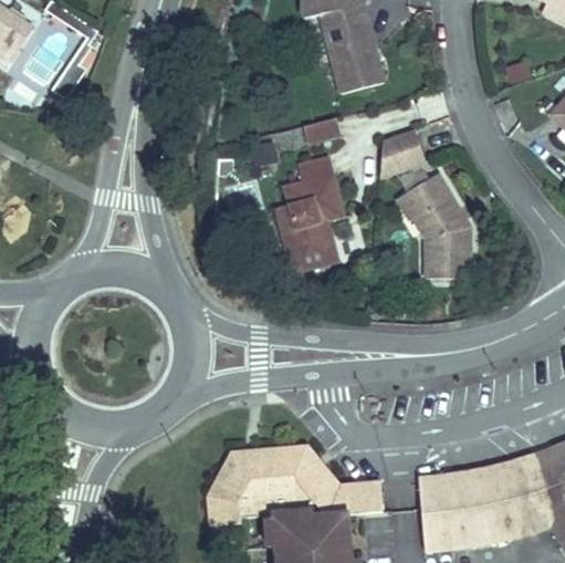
[(86,37),(93,27),(53,0),(50,0),(44,9),(86,37)]
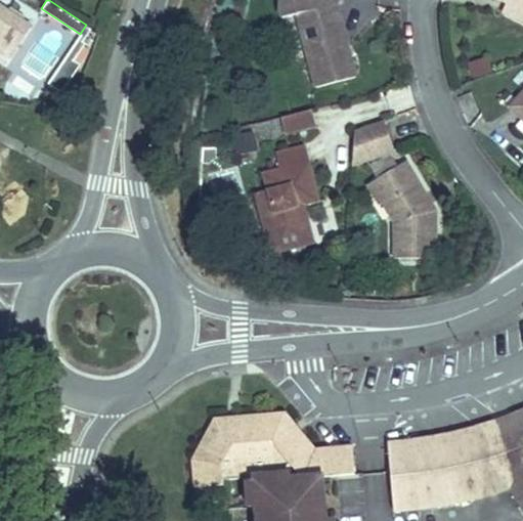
[(354,75),(336,2),(341,0),(279,0),(279,7),(281,16),(296,12),(314,85),(354,75)]
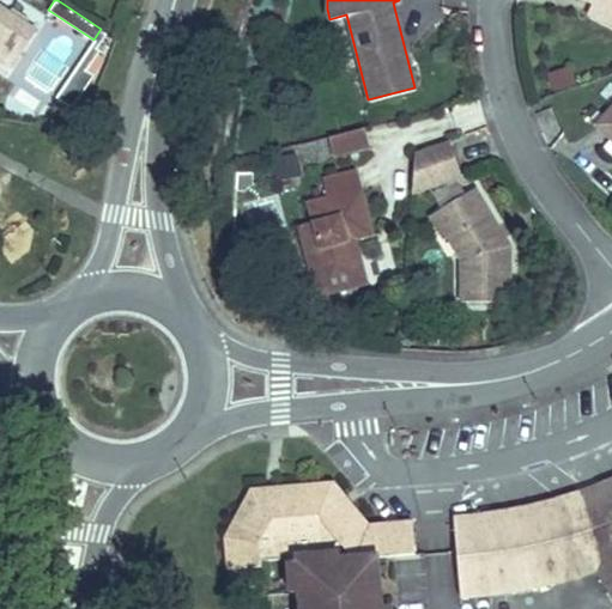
[(589,0),(592,1),(611,11),(611,0),(589,0)]
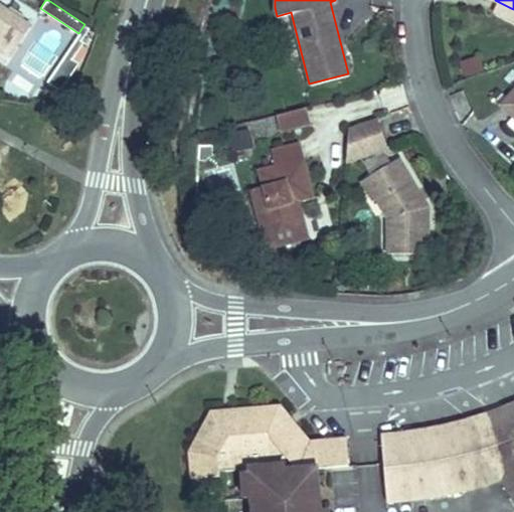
[(513,20),(513,9),(497,1),(492,10),(513,20)]
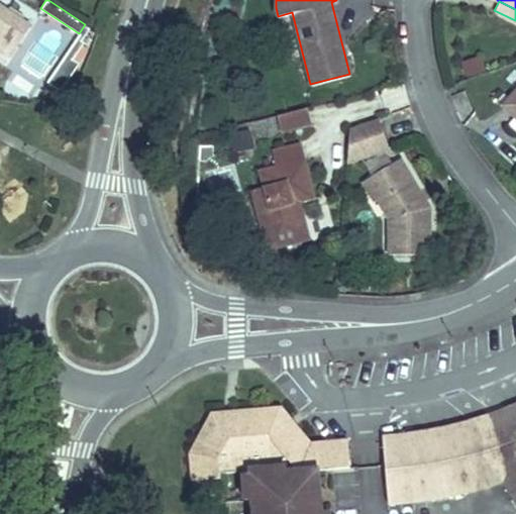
[(0,48),(10,55),(30,24),(0,5),(0,48)]
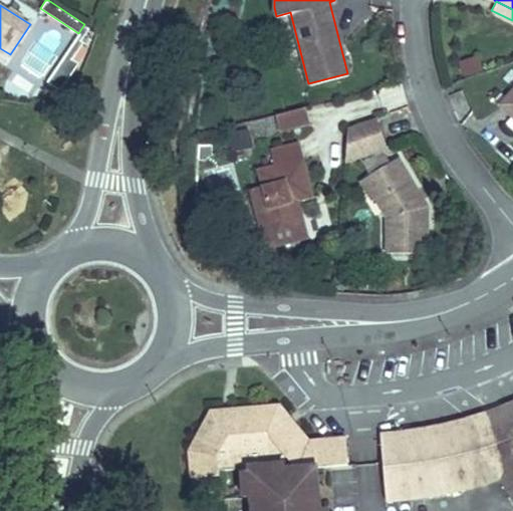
[(76,36),(54,69),(66,78),(77,62),(71,57),(82,41),(76,36)]
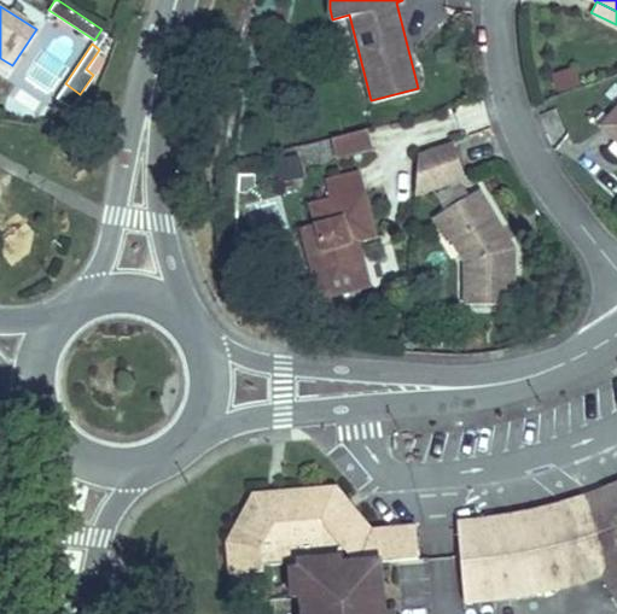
[(553,91),(580,80),(572,63),(546,74),(553,91)]
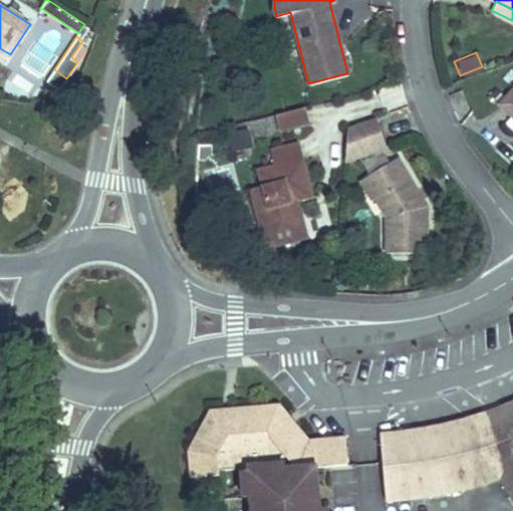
[(59,88),(66,78),(54,69),(46,80),(59,88)]
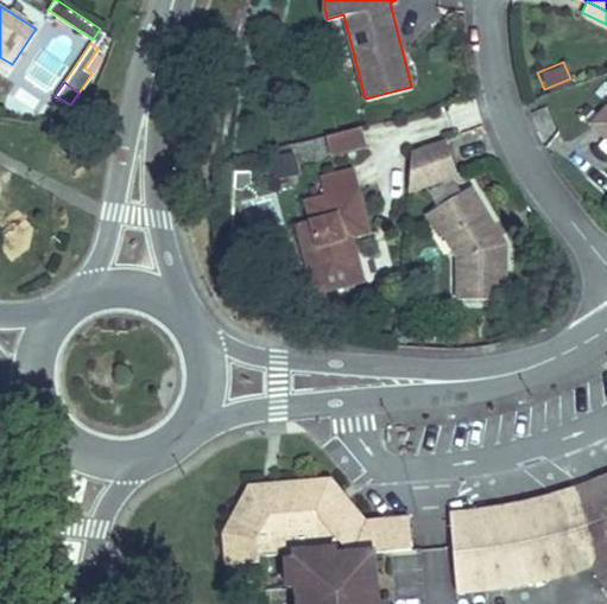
[(606,103),(590,121),(606,137),(606,103)]
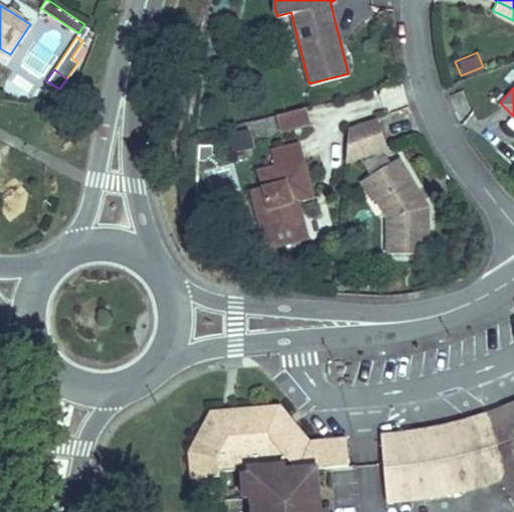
[(310,122),(305,106),(276,113),(281,130),(310,122)]
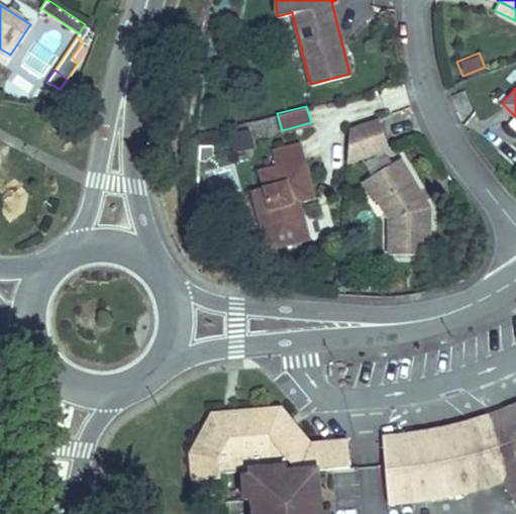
[(378,118),(349,128),(346,161),(388,146),(378,118)]
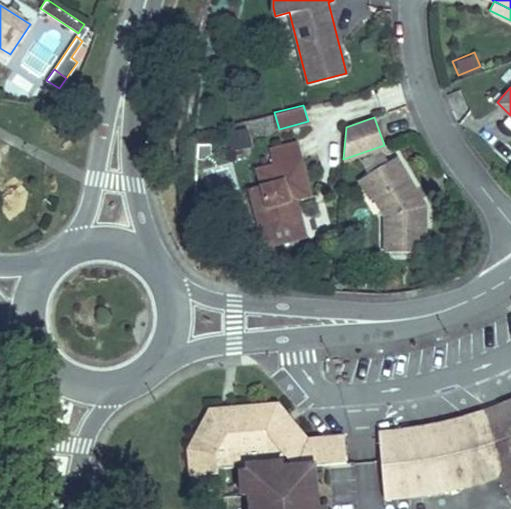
[(296,140),(270,147),(274,162),(256,167),(261,185),(267,207),(254,211),(264,246),(299,237),(289,200),(296,198),(311,194),(296,140)]
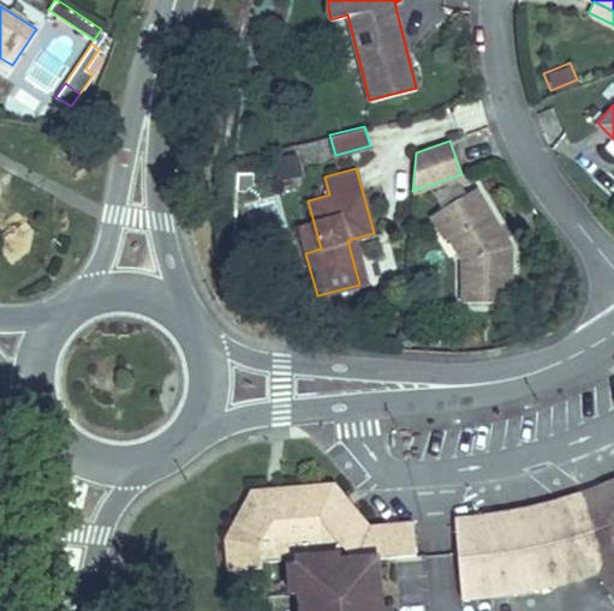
[(476,187),(442,208),(455,229),(448,234),(462,257),(462,300),(510,300),(510,244),(505,234),(498,239),(493,231),(498,223),(476,187)]
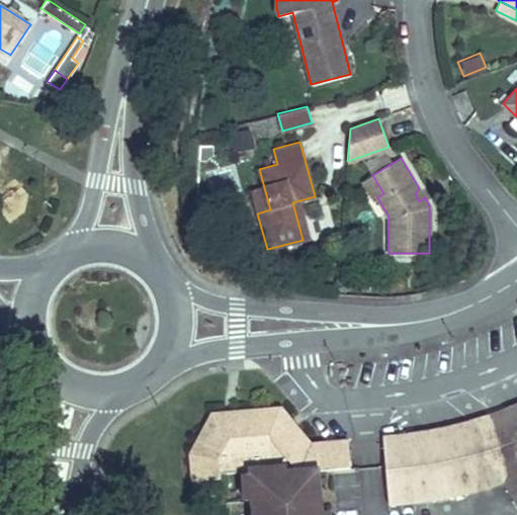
[(362,180),(373,199),(383,193),(372,175),(362,180)]
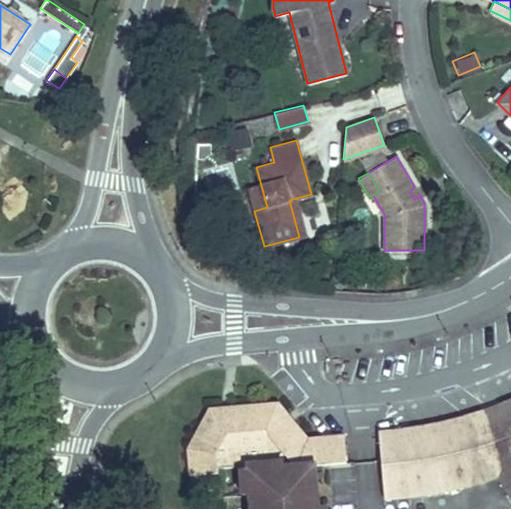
[(248,188),(254,211),(267,207),(261,185),(248,188)]
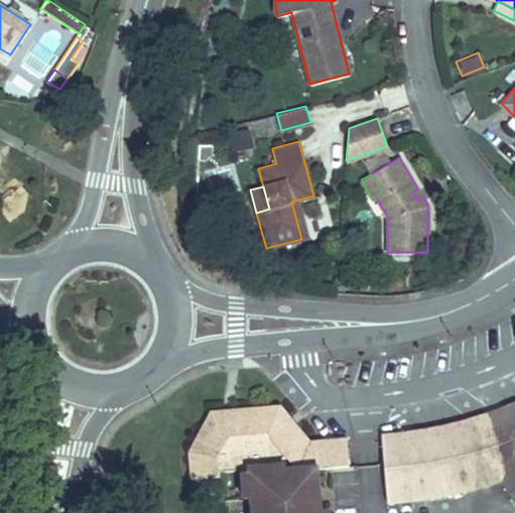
[(423,197),(417,187),(413,194),(417,201),(423,197)]
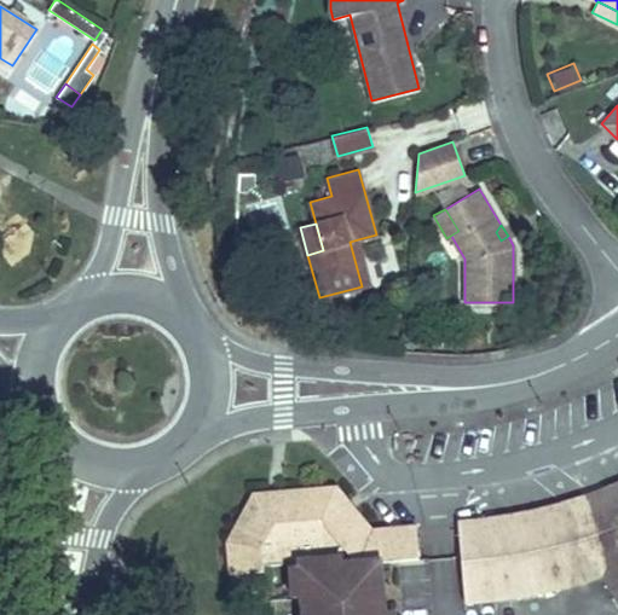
[(370,284),(358,239),(350,242),(362,286),(370,284)]
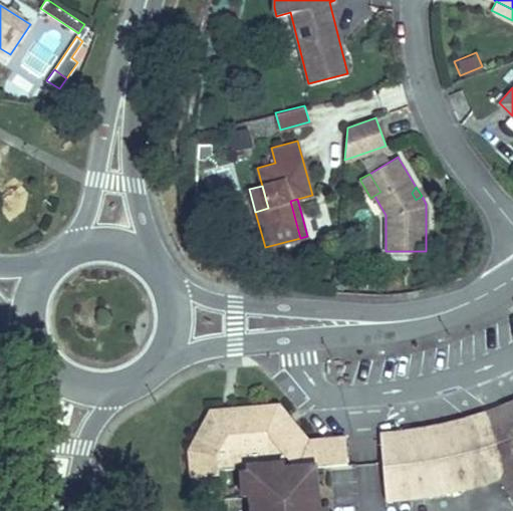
[(379,433),(381,460),(401,445),(408,444),(476,429),(512,413),(512,399),(472,416),(405,430),(379,433)]
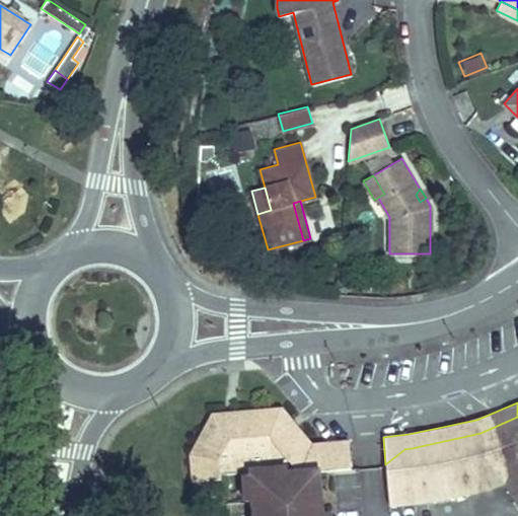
[(192,481),(200,480),(198,455),(216,420),(278,415),(308,451),(350,447),(349,440),(311,443),(281,407),(212,413),(190,454),(192,481)]
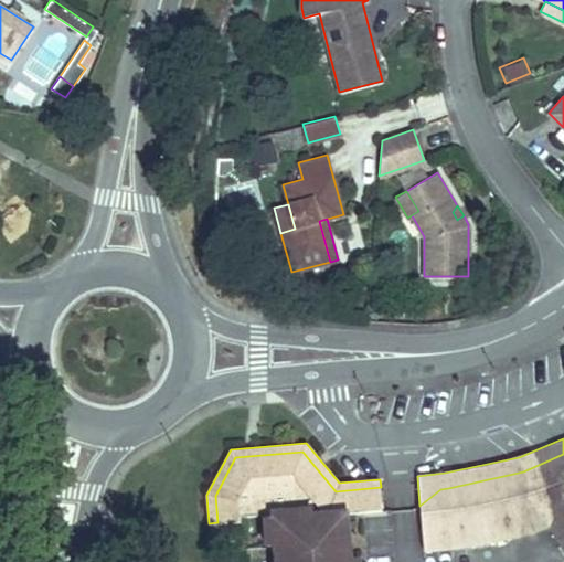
[(382,509),(381,487),(336,491),(302,452),(235,457),(215,496),(217,522),(240,521),(238,516),(273,512),(273,518),(275,544),(276,561),(358,561),(358,557),(349,558),(346,512),(382,509)]
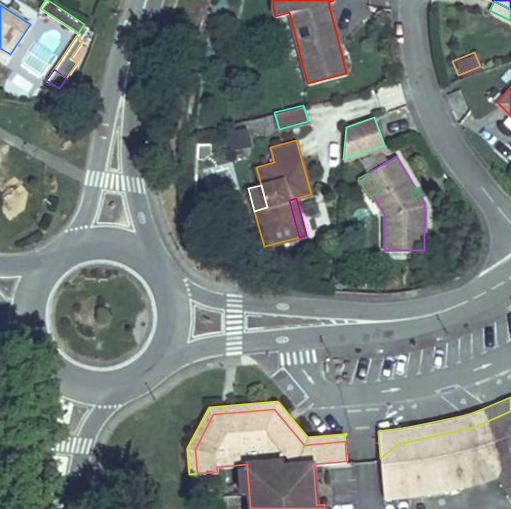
[(497,475),(510,498),(510,411),(474,427),(406,442),(399,443),(380,458),(384,497),(418,494),(441,489),(459,486),(497,475)]
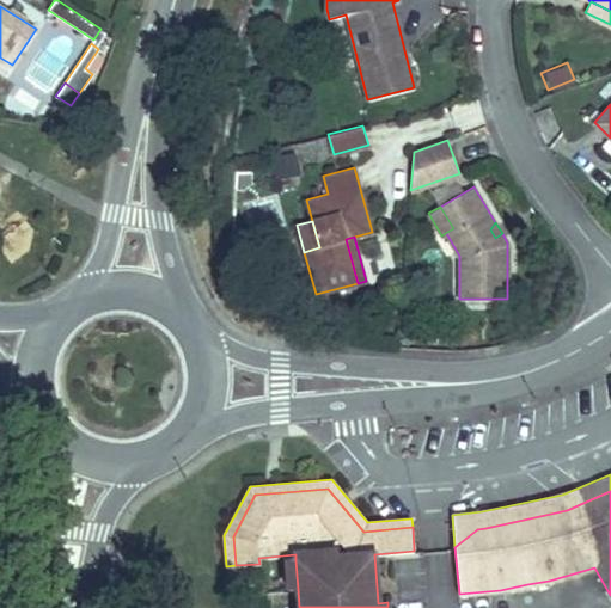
[(298,589),(295,560),(287,560),(289,590),(298,589)]
